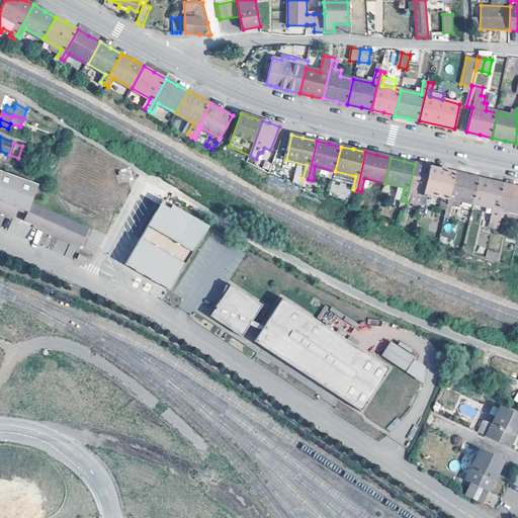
[(415,164),(406,201),(410,203),(413,191),(412,191),(412,189),(424,192),(430,167),(421,165),(415,164)]
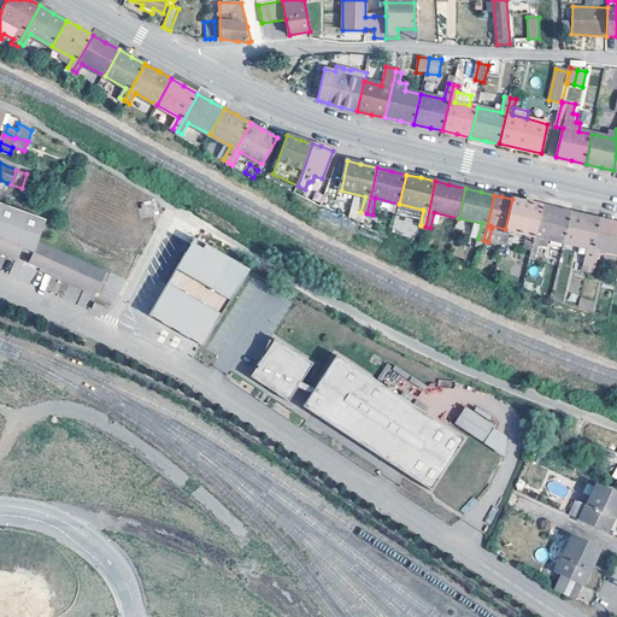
[(532,251),(542,206),(526,203),(512,199),(505,229),(501,244),(507,245),(510,230),(529,235),(526,250),(532,251)]
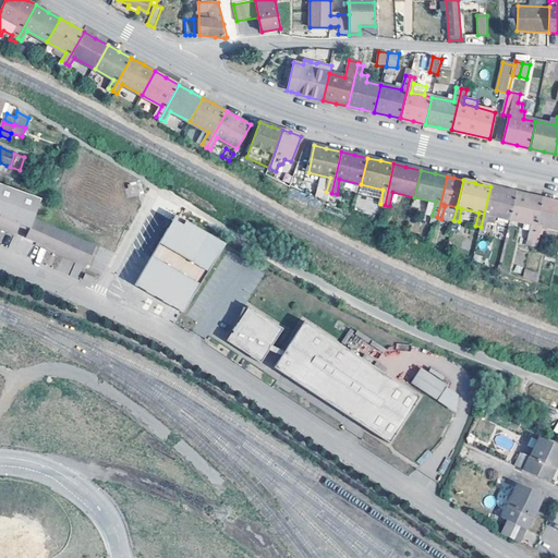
[(43,205),(0,185),(0,223),(2,226),(7,228),(17,232),(22,223),(32,228),(33,229),(36,220),(43,205)]
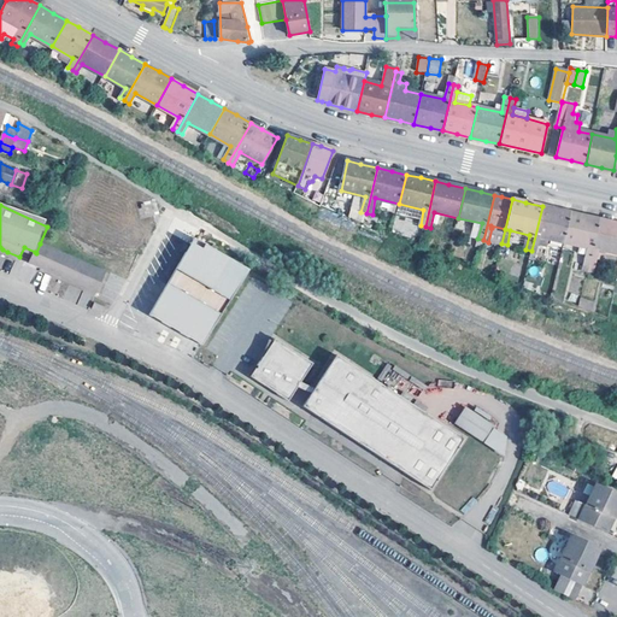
[(557,210),(542,206),(532,251),(532,252),(538,253),(541,238),(564,242),(571,212),(557,210)]
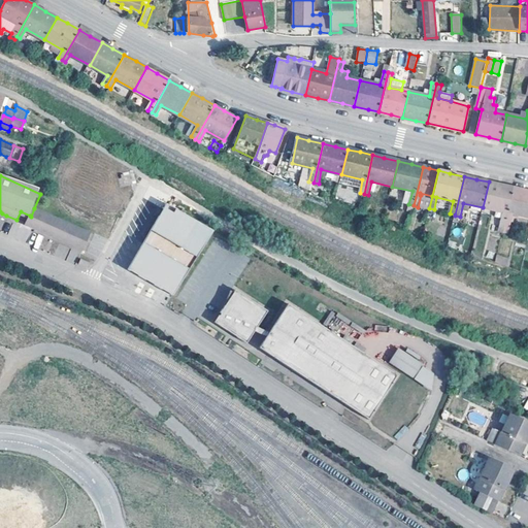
[(501,185),(489,182),(483,207),(503,212),(500,226),(504,227),(514,188),(501,185)]
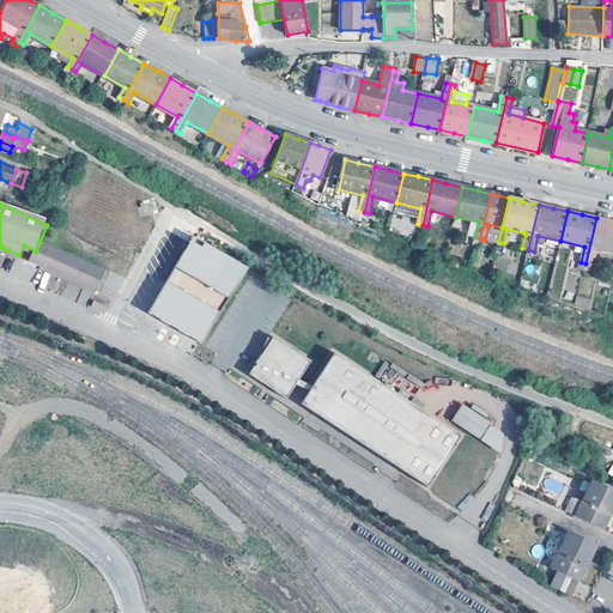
[(596,218),(586,263),(592,265),(595,249),(612,252),(612,222),(607,220),(596,218)]
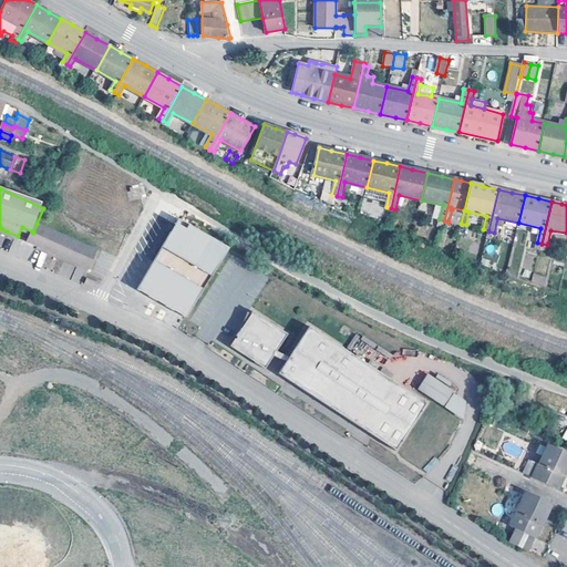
[(228,248),(179,218),(137,289),(161,303),(186,319),(228,248)]
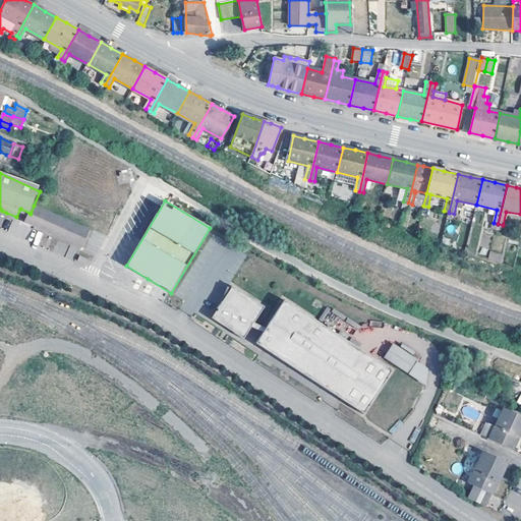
[(90,231),(34,206),(31,214),(30,213),(25,221),(50,232),(54,234),(82,247),(90,231)]
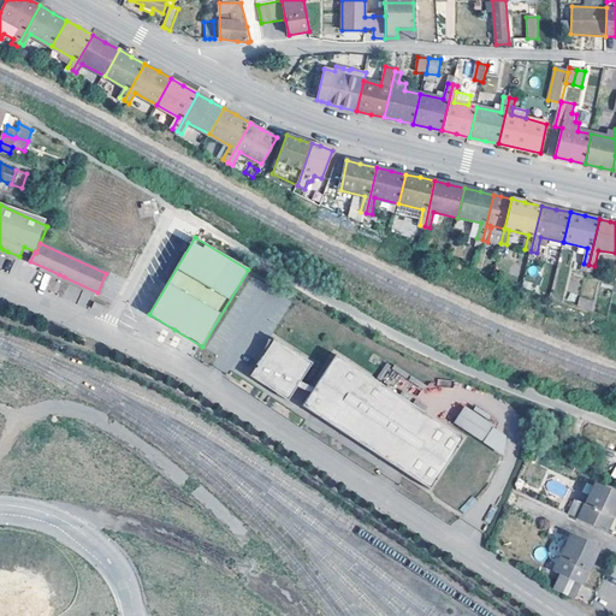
[(46,290),(51,276),(45,273),(40,288),(46,290)]
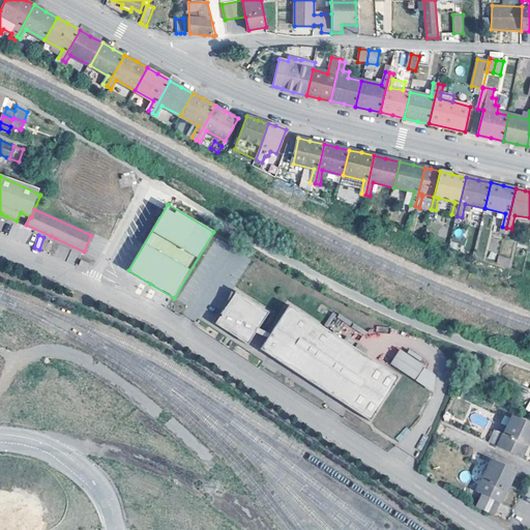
[(498,257),(497,264),(508,266),(509,258),(498,257)]
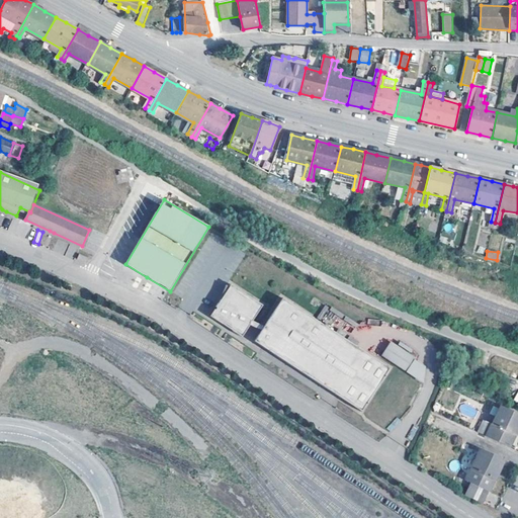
[(87,258),(79,255),(77,260),(85,263),(87,258)]
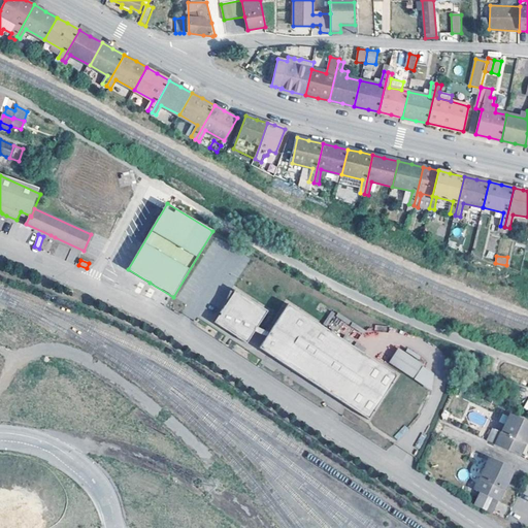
[(219,317),(213,324),(227,332),(227,330),(239,335),(237,338),(246,344),(249,342),(255,332),(257,328),(268,311),(235,291),(220,315),(221,315),(220,318),(219,317)]
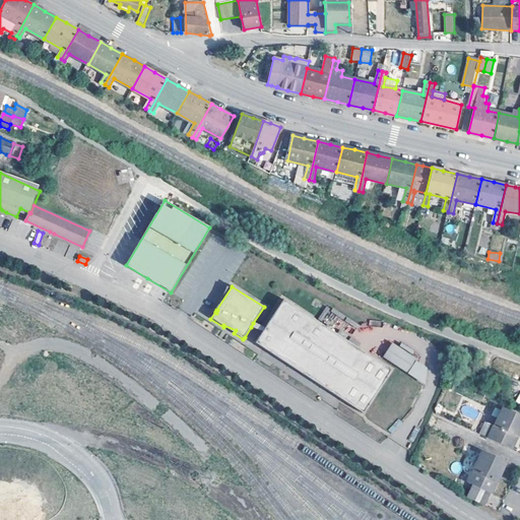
[(392,370),(283,300),(265,328),(262,332),(255,343),(364,413),(392,370)]
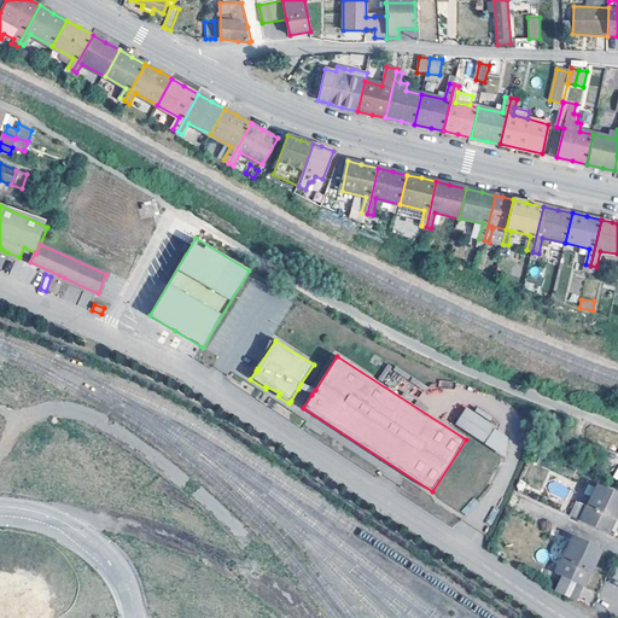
[(301,384),(298,389),(312,395),(315,390),(301,384)]
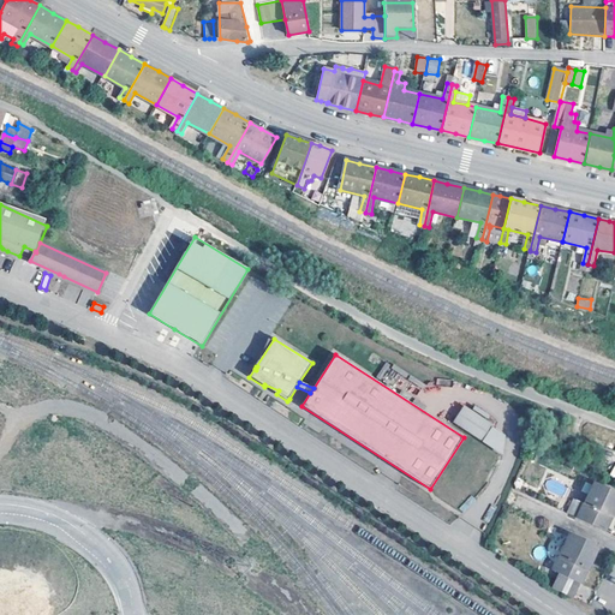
[(614,509),(614,490),(595,482),(578,518),(605,530),(614,509)]
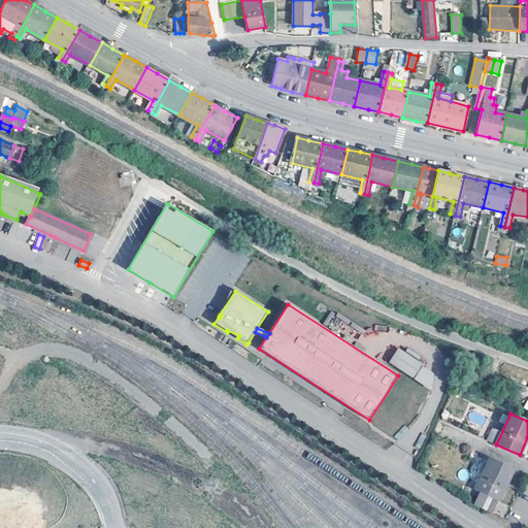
[(514,469),(490,458),(475,490),(482,492),(499,500),(514,469)]
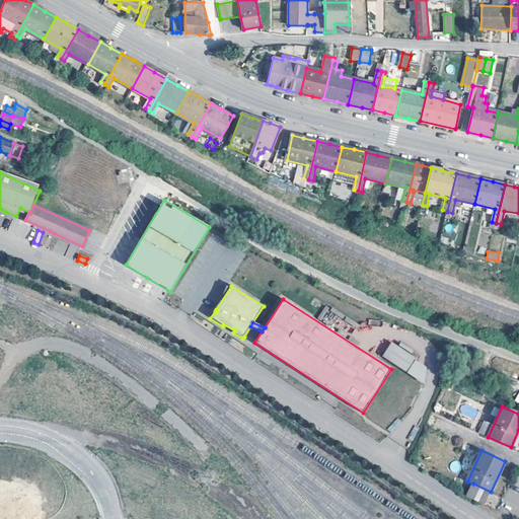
[(473,484),(466,498),(485,505),(491,492),(473,484)]
